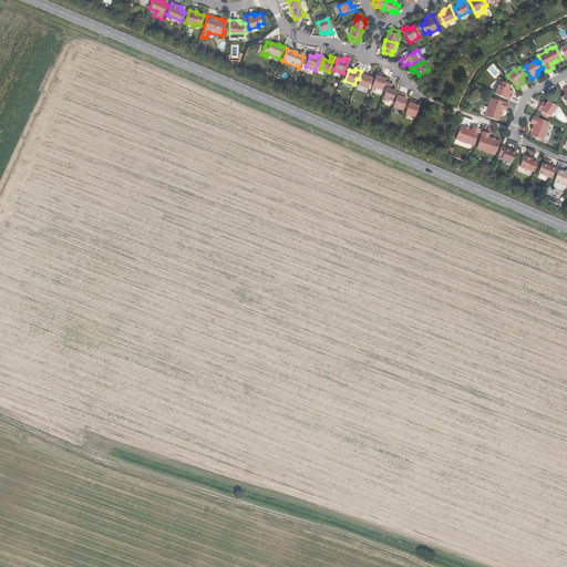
[(367,76),(368,73),(361,71),(359,79),(361,80),(359,85),(368,89),(372,78),(369,76),(367,76)]
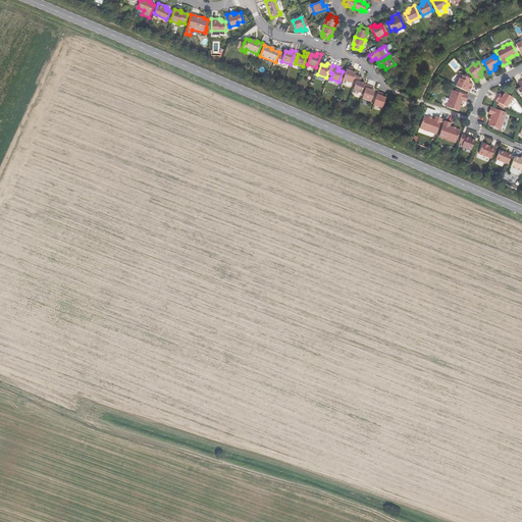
[(352,84),(354,79),(355,75),(356,73),(353,71),(351,71),(352,68),(348,67),(344,80),(347,82),(352,84)]
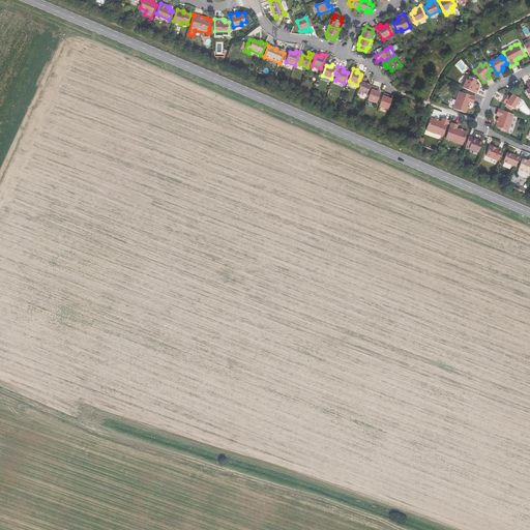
[(475,86),(476,84),(475,84),(477,80),(470,77),(468,80),(466,79),(463,87),(476,93),(479,87),(475,86)]
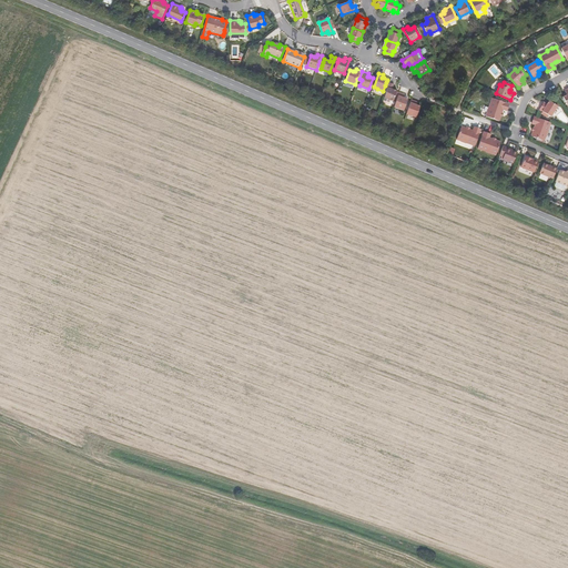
[(399,92),(396,92),(393,90),(394,84),(389,83),(388,87),(385,98),(394,101),(395,98),(397,99),(399,92)]
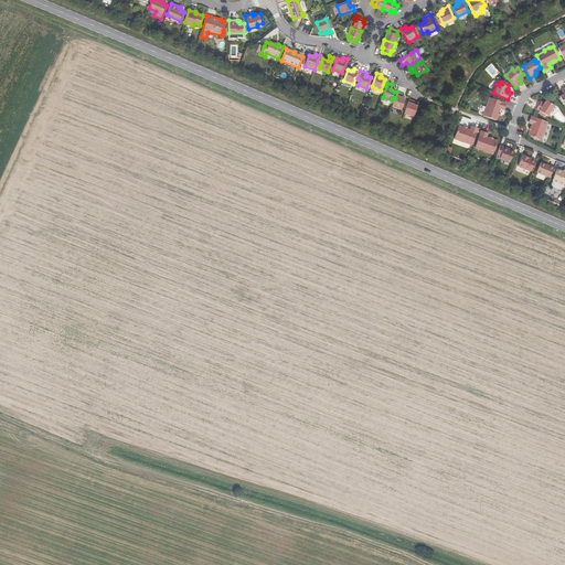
[(393,106),(402,109),(406,98),(403,97),(401,96),(402,94),(397,92),(395,98),(393,106)]
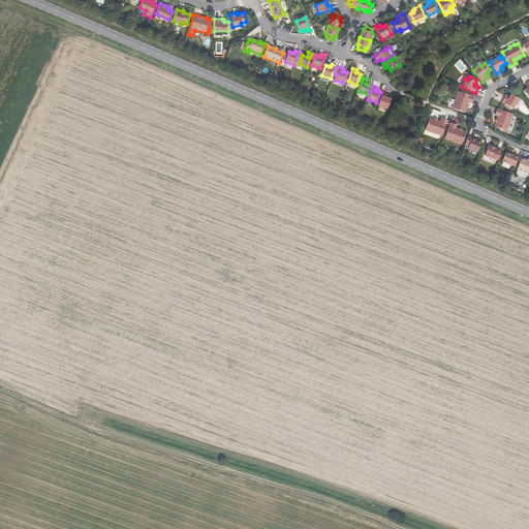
[(465,110),(467,105),(468,102),(472,103),(474,97),(459,91),(456,99),(455,100),(454,104),(454,105),(453,109),(464,113),(465,110)]
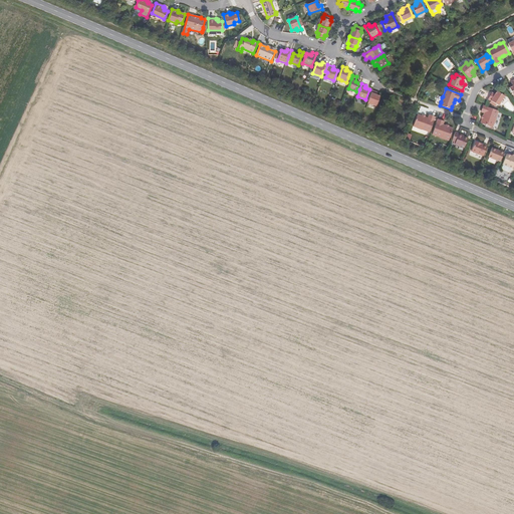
[(380,96),(377,95),(375,94),(376,92),(372,90),(367,103),(376,106),(380,96)]
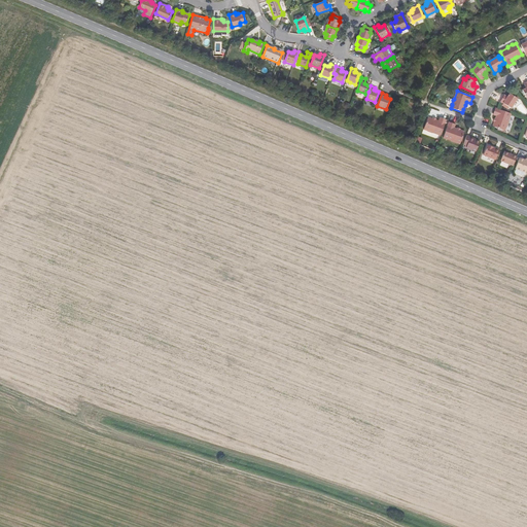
[(507,97),(505,96),(504,97),(503,97),(499,101),(511,109),(517,99),(510,94),(507,97)]
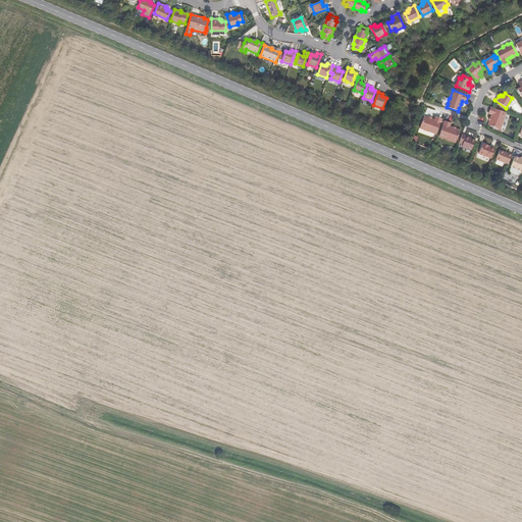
[(492,114),(490,118),(489,120),(488,125),(500,129),(501,127),(502,126),(504,121),(504,120),(506,112),(490,107),(488,113),(492,114)]
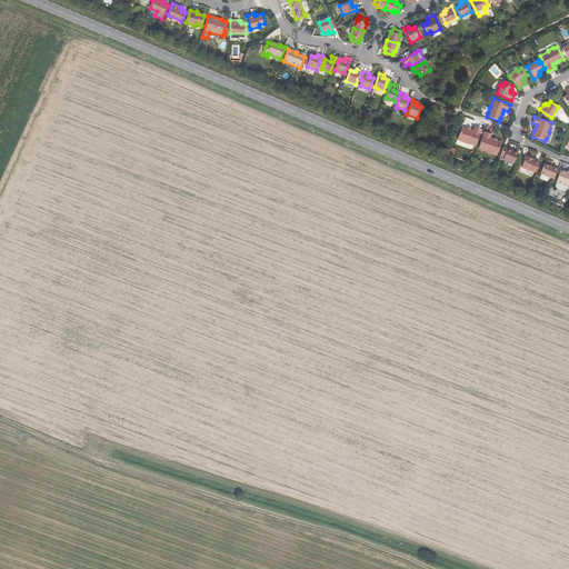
[(472,132),(469,131),(466,130),(461,128),(457,141),(460,142),(466,145),(467,145),(475,148),(481,131),(475,128),(472,132)]
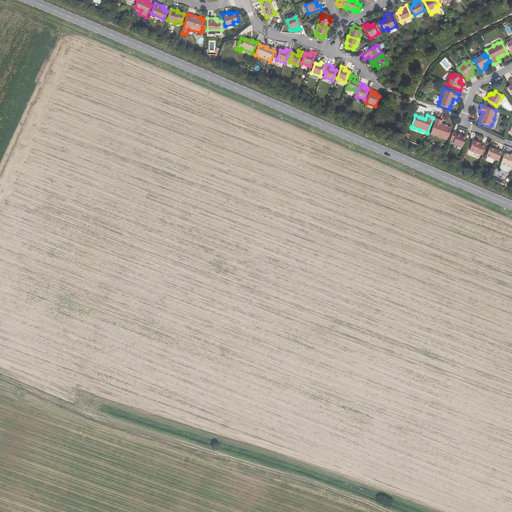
[(446,127),(444,126),(441,124),(442,121),(436,119),(430,134),(438,137),(443,139),(444,138),(447,140),(451,128),(446,127)]
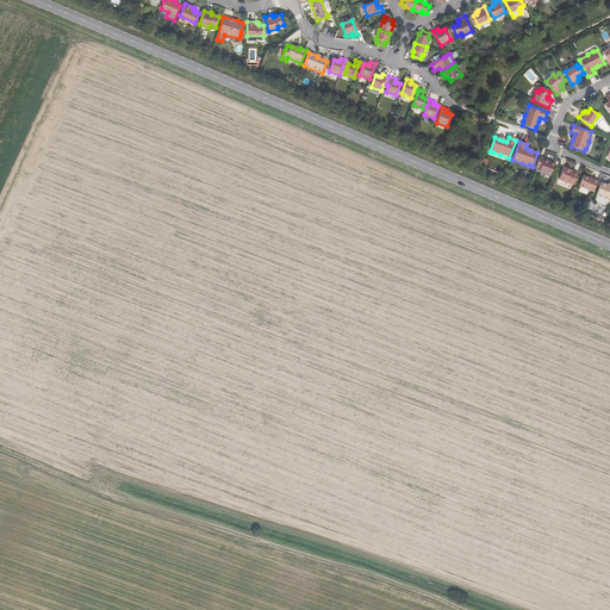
[(545,157),(540,156),(536,166),(541,168),(540,170),(551,174),(555,163),(543,159),(545,157)]
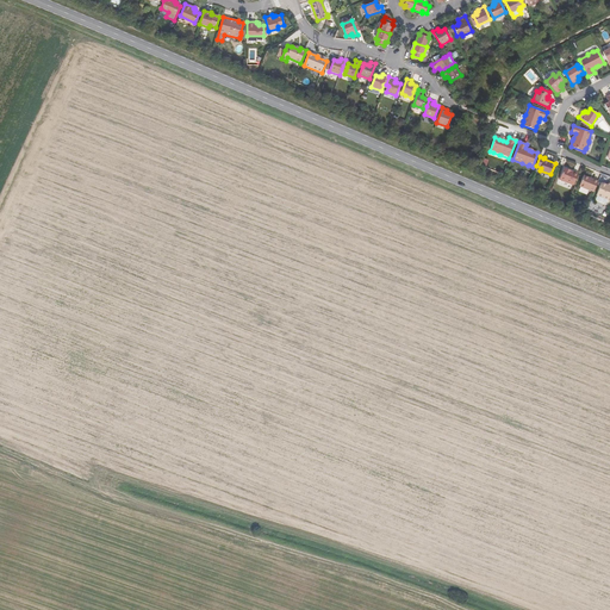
[(560,179),(573,184),(578,173),(565,168),(560,179)]
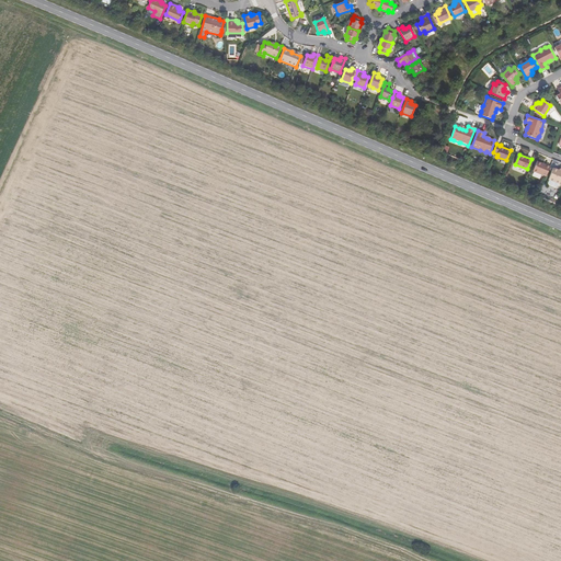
[(533,170),(546,175),(550,167),(536,161),(533,170)]
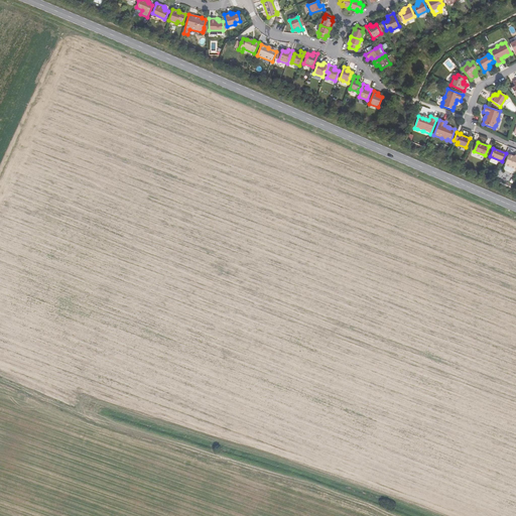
[(515,168),(515,156),(514,156),(509,154),(504,164),(503,168),(512,172),(513,168),(515,168)]
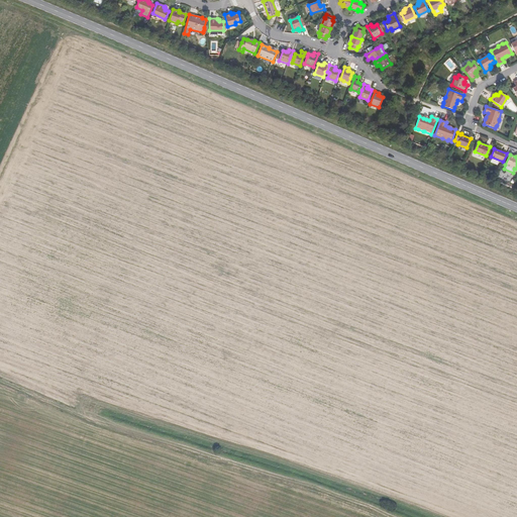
All buildings are outlined.
